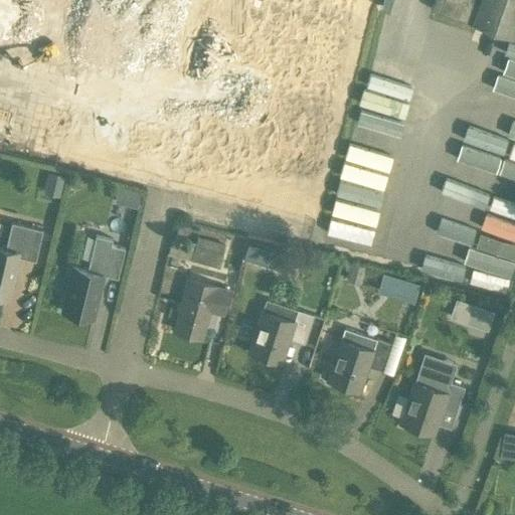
[(514,0),(434,0),(431,10),(514,38),(514,0)]
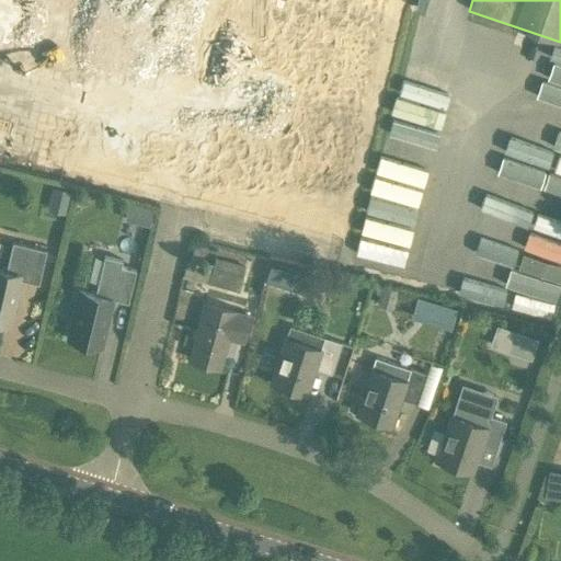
[(560,65),(560,48),(553,46),(549,63),(560,65)]
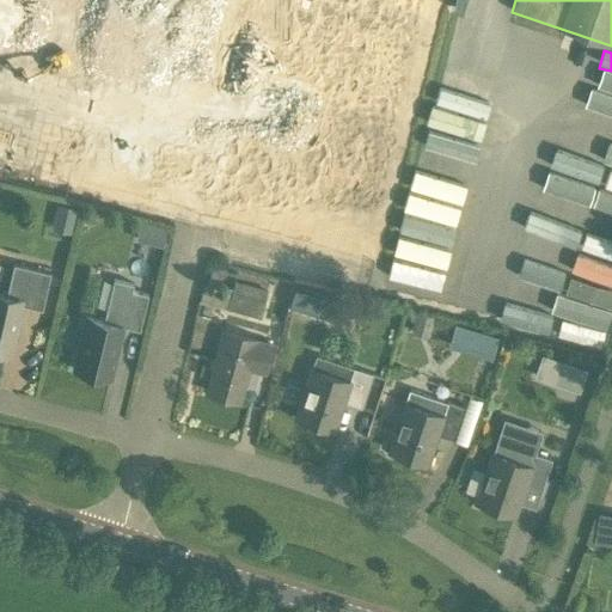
[(611,75),(597,69),(588,90),(577,86),(570,104),(611,120),(611,75)]
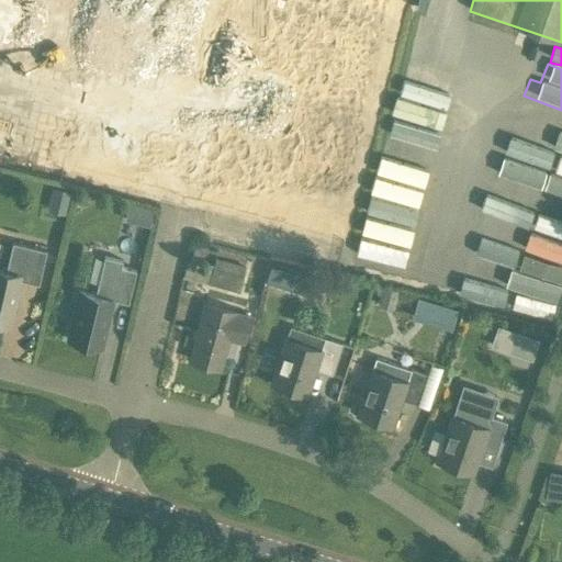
[(559,131),(561,120),(561,115),(525,104),(520,119),(559,131)]
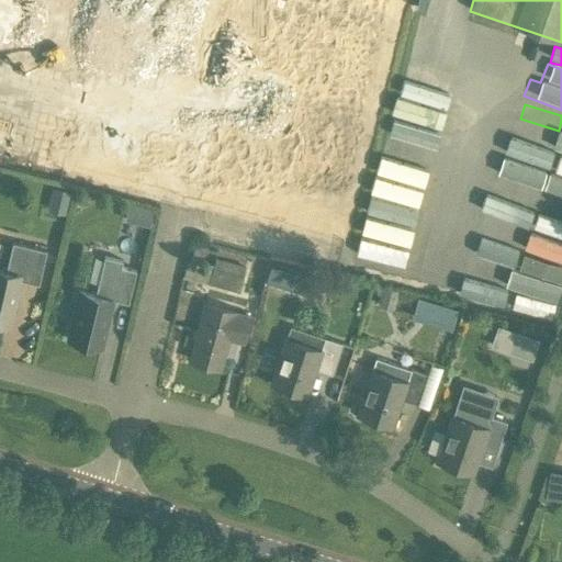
[(558,155),(561,144),(561,138),(518,120),(512,135),(558,155)]
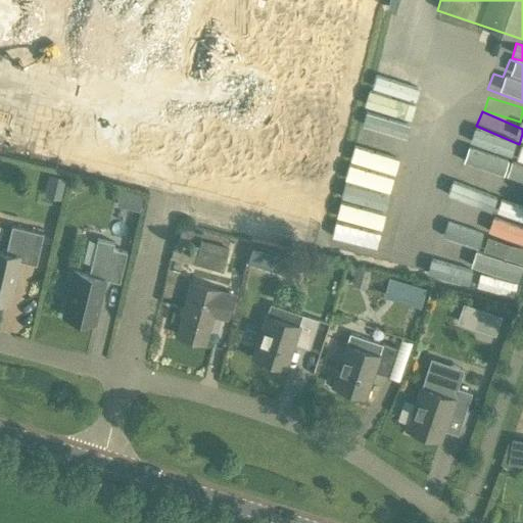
[(507,157),(511,145),(480,134),(476,146),(507,157)]
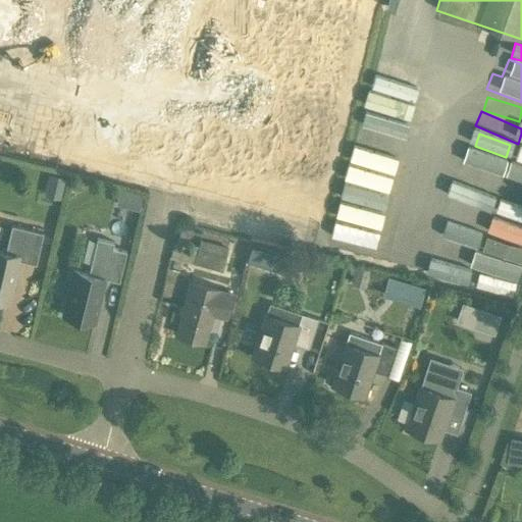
[(521,147),(512,145),(483,246),(521,256),(521,147)]
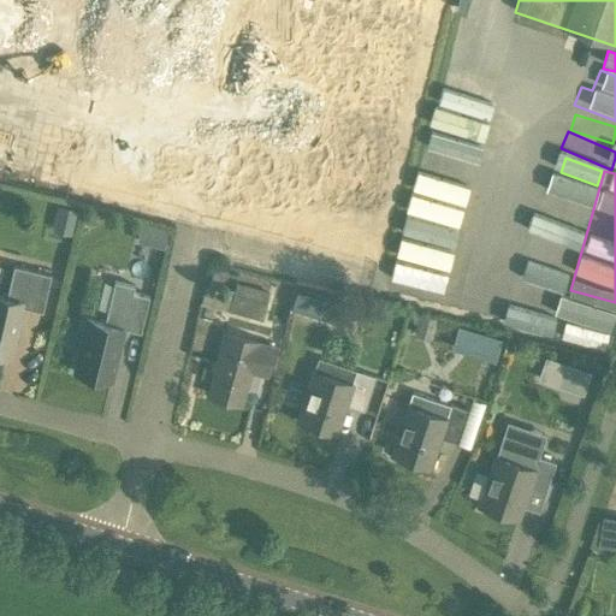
[(72,235),(78,209),(58,206),(53,230),(72,235)]
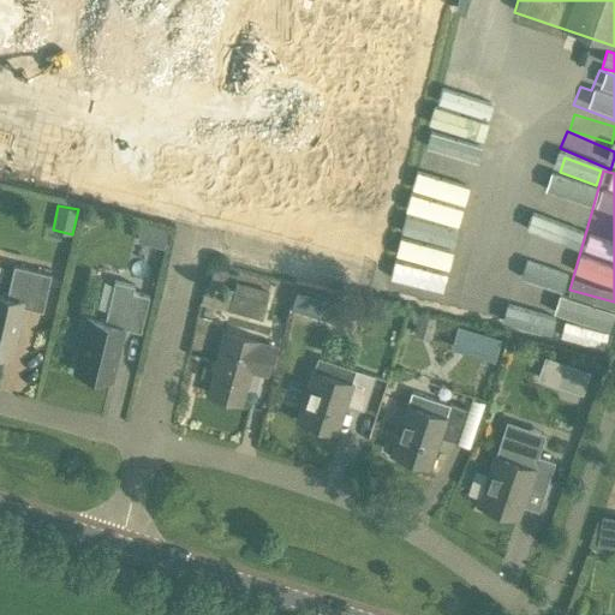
[(163,248),(168,230),(141,222),(137,240),(163,248)]
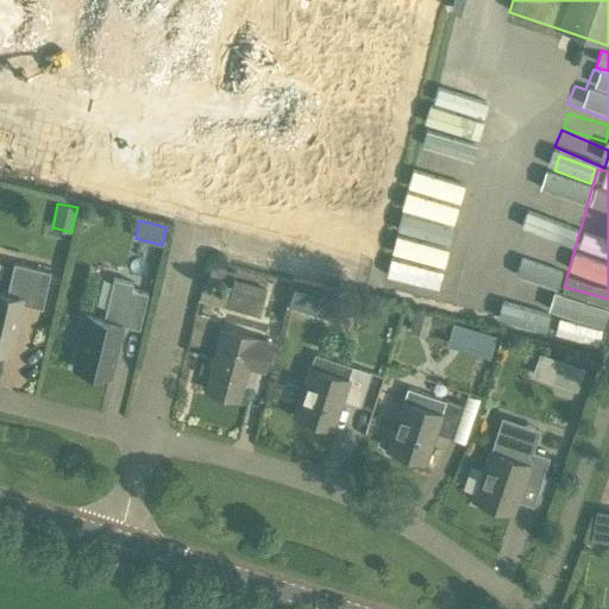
[(450,257),(434,306),(452,312),(468,263),(450,257)]
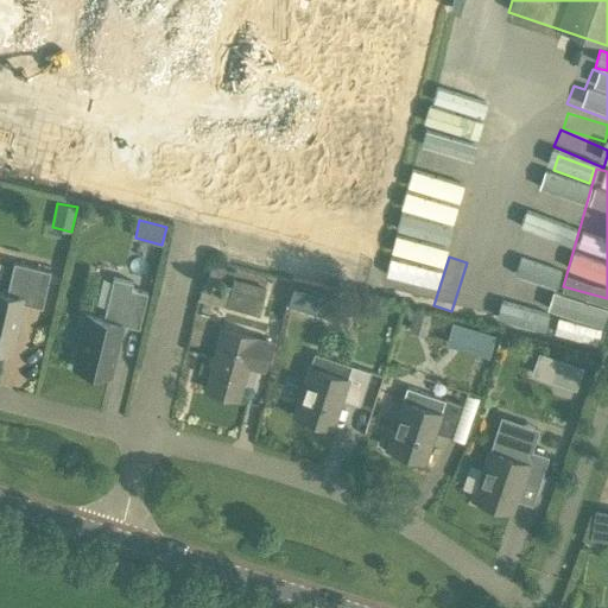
[(42,308),(50,271),(13,261),(6,292),(0,291),(0,354),(5,356),(6,350),(11,352),(23,303),(42,308)]
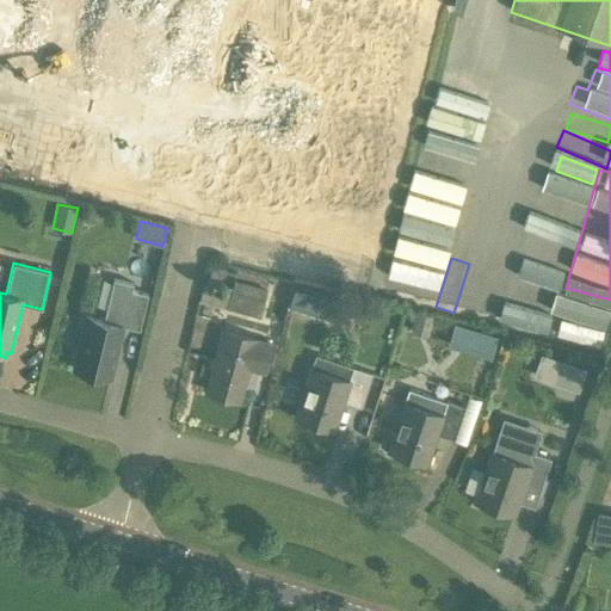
[(487,275),(471,270),(458,314),(497,325),(512,271),(491,265),(487,275)]
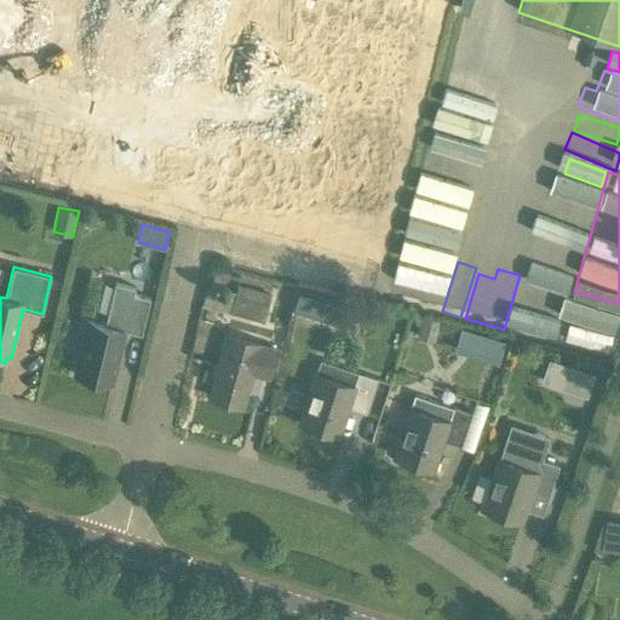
[(267,304),(273,282),(241,275),(236,294),(235,294),(230,313),(265,321),(269,304),(267,304)]
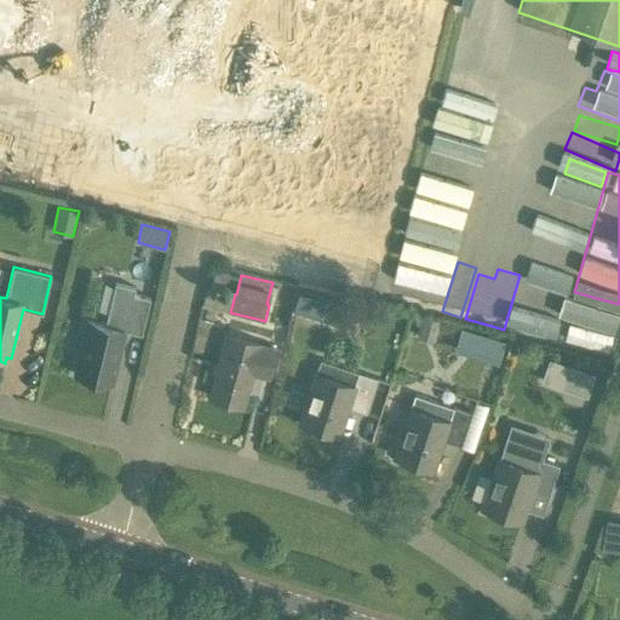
[(142,333),(150,298),(133,293),(135,287),(115,282),(104,325),(87,320),(74,374),(112,383),(125,329),(142,333)]
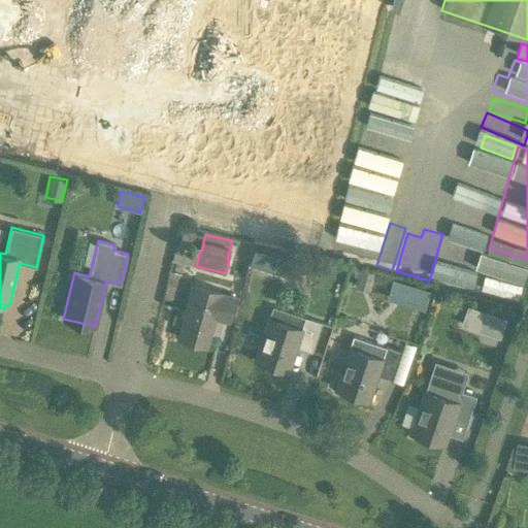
[(462,289),(470,260),(444,253),(436,282),(462,289)]
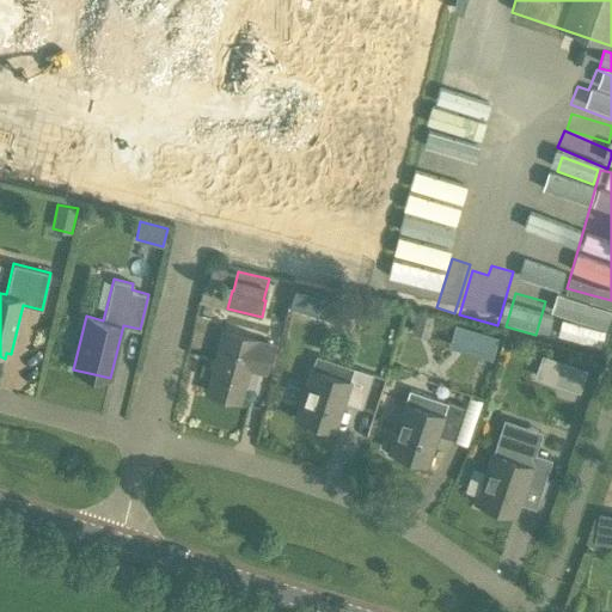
[(544,328),(599,343),(610,307),(564,293),(558,311),(550,308),(544,328)]
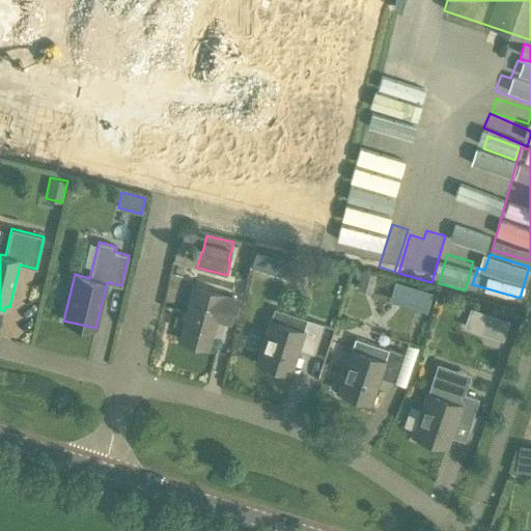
[(371,292),(375,274),(359,270),(355,288),(371,292)]
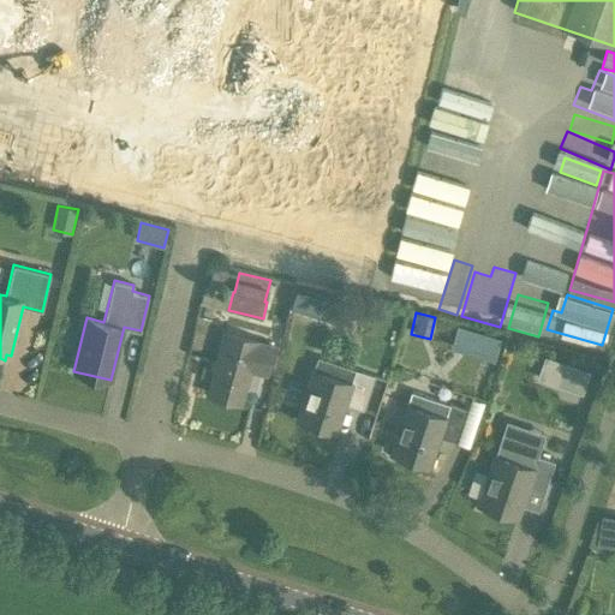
[(266,374),(273,347),(257,342),(257,341),(226,333),(208,394),(240,402),(250,369),(266,374)]
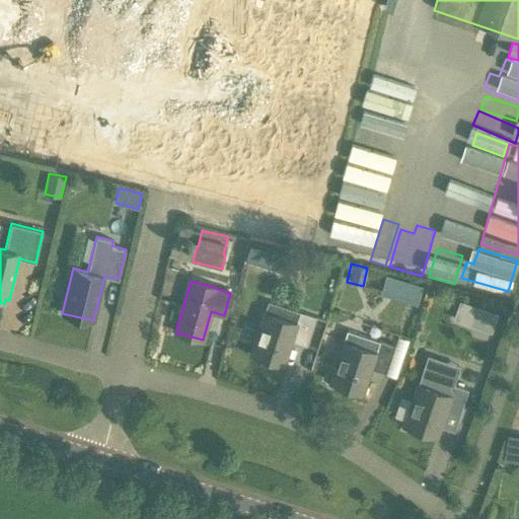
[(422,287),(410,283),(404,302),(416,306),(422,287)]
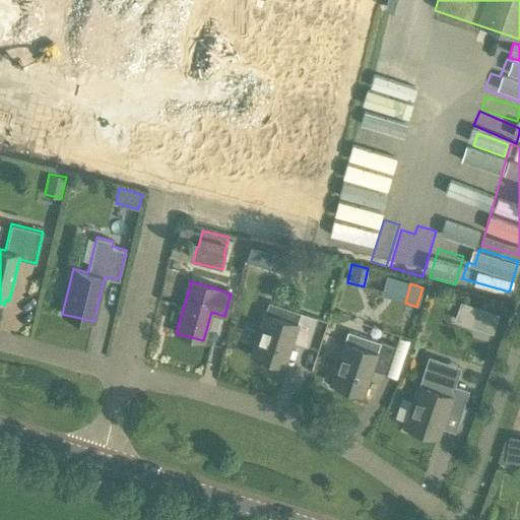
[(306,345),(315,318),(268,302),(251,353),(283,365),(291,341),(306,345)]
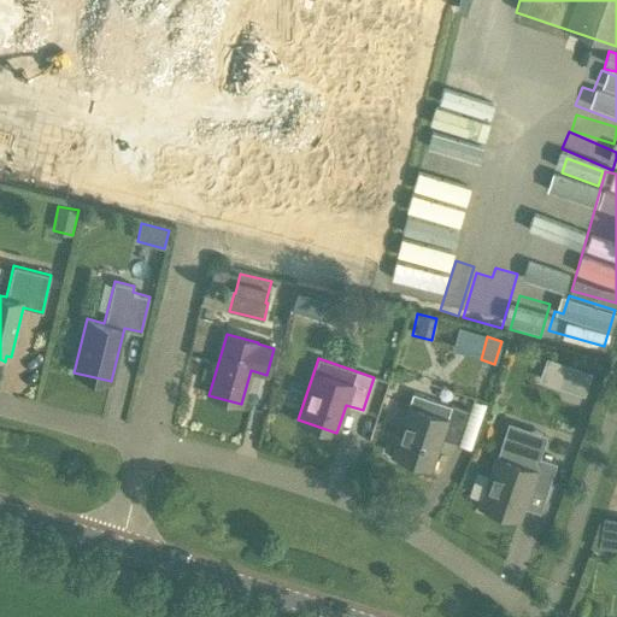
[(569,366),(562,387),(582,394),(589,374),(569,366)]
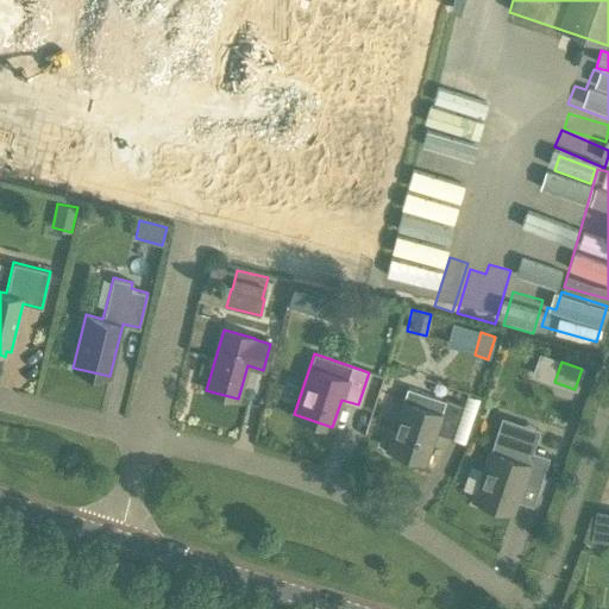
[(451,439),(462,406),(407,387),(387,447),(425,460),(434,433),(451,439)]
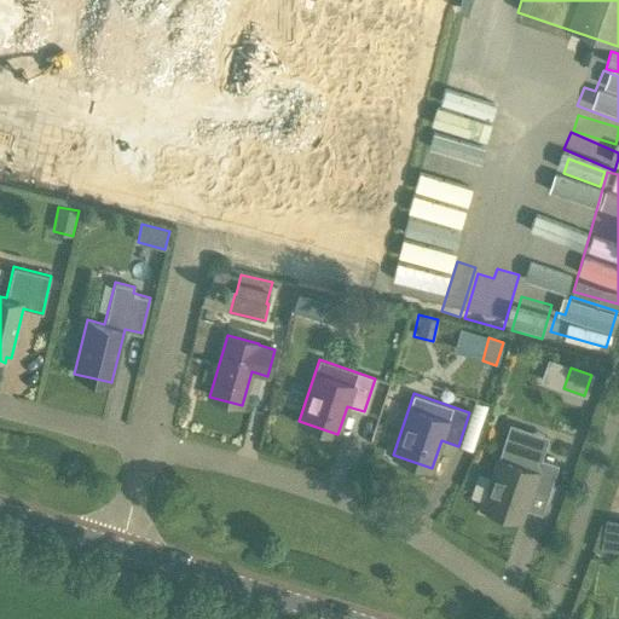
[(547,497),(557,464),(539,458),(536,470),(497,458),(481,507),(520,520),(530,491),(547,497)]
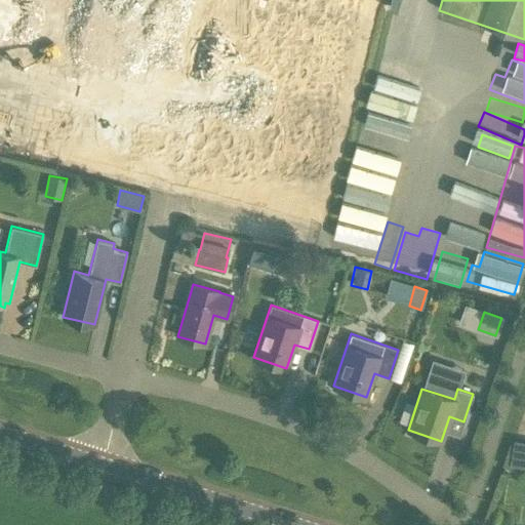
[(524,468),(524,442),(514,441),(511,466),(524,468)]
